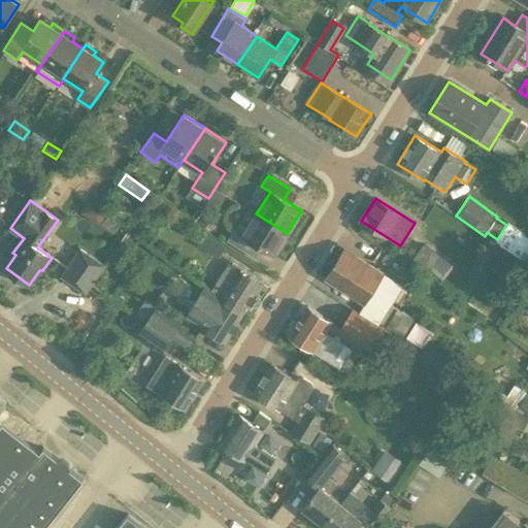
[(106,212),(89,201),(80,212),(98,225),(106,212)]
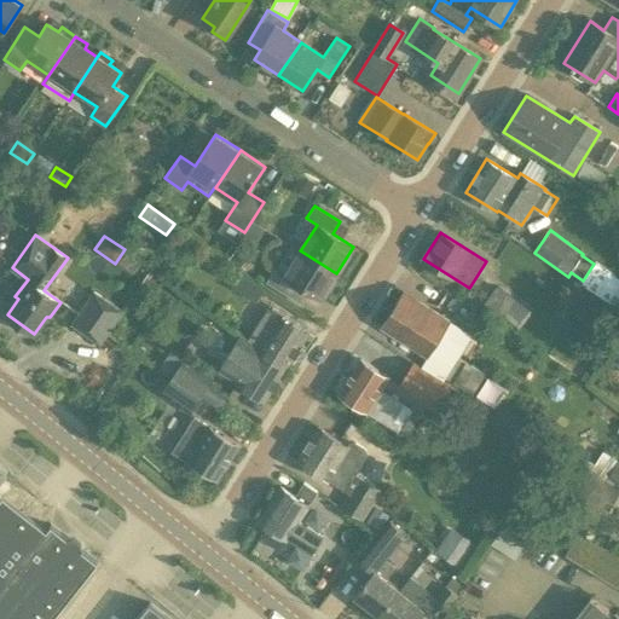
[(300,250),(301,249),(291,244),(277,270),(275,268),(266,282),(294,298),(300,287),(320,300),(336,273),(300,250)]
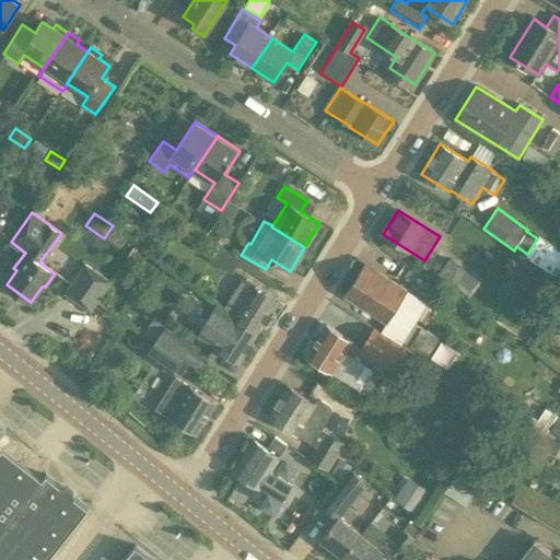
[(481,282),(450,258),(434,279),(444,287),(448,281),(470,296),(481,282)]
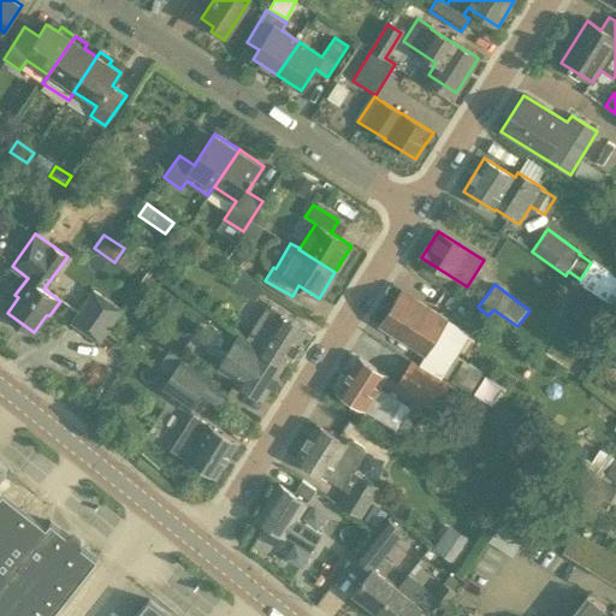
[(124,311),(94,289),(70,323),(100,343),(124,311)]
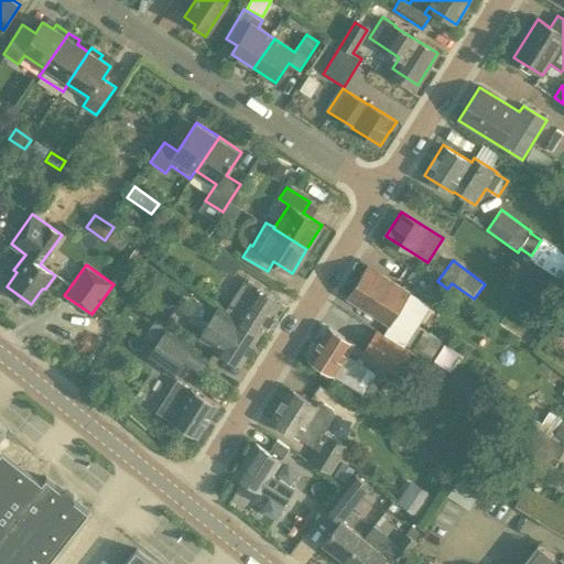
[(368,266),(348,297),(389,324),(383,334),(404,348),(419,325),(427,310),(408,296),(410,292),(368,266)]
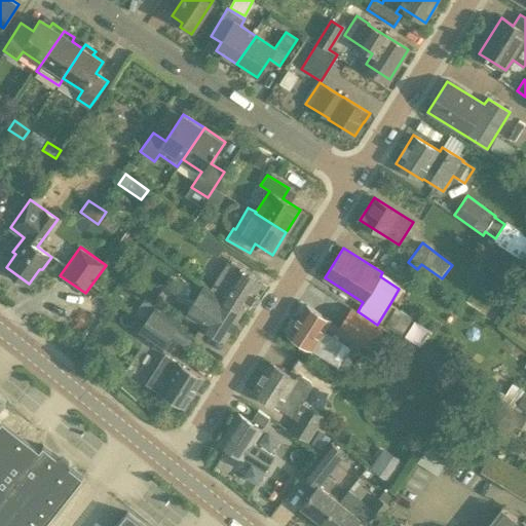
[(201,284),(200,286),(243,312),(262,284),(228,263),(212,290),(201,284)]
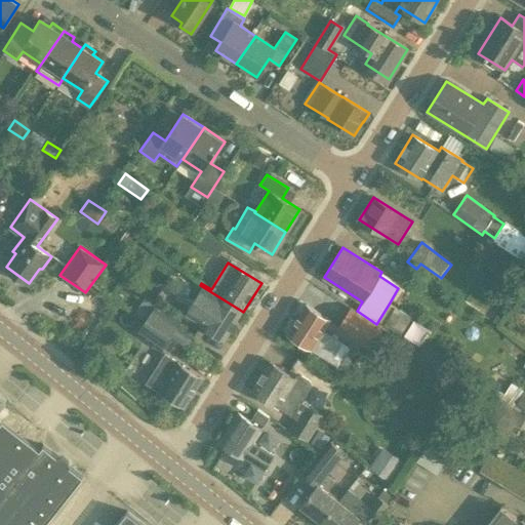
[(243,312),(200,285),(185,314),(202,324),(201,326),(226,340),(243,312)]
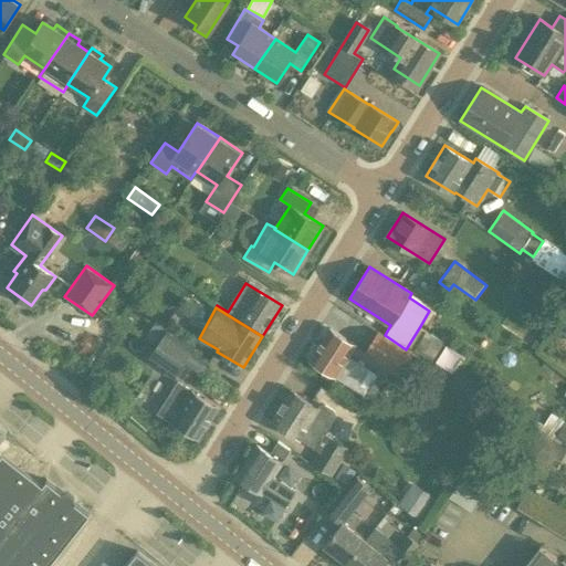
[(184,364),(201,376),(210,364),(191,352),(196,345),(168,327),(156,345),(184,364)]
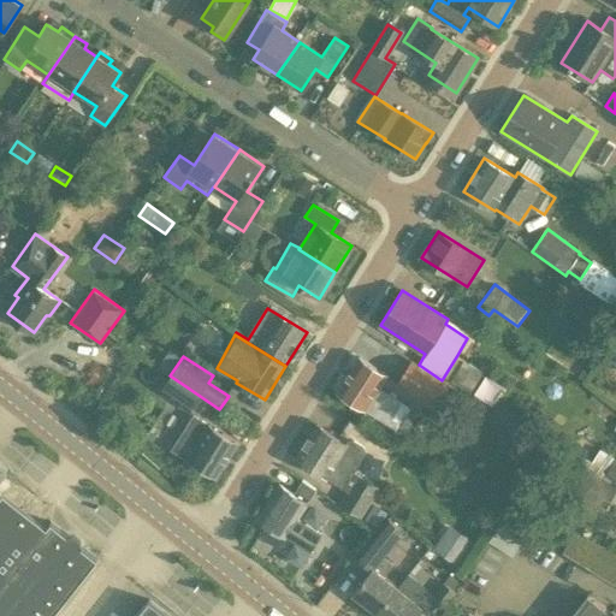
[(359,357),(338,392),(367,410),(366,412),(383,421),(397,430),(407,413),(412,407),(397,398),(379,388),(388,375),(359,357)]
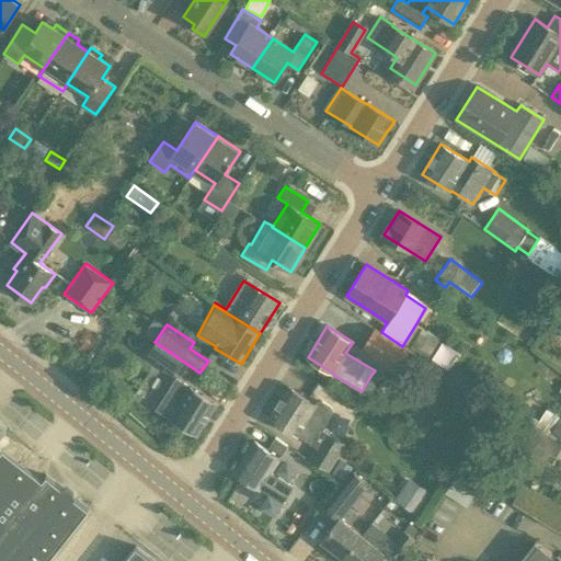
[(377,329),(361,351),(393,374),(409,351),(377,329)]
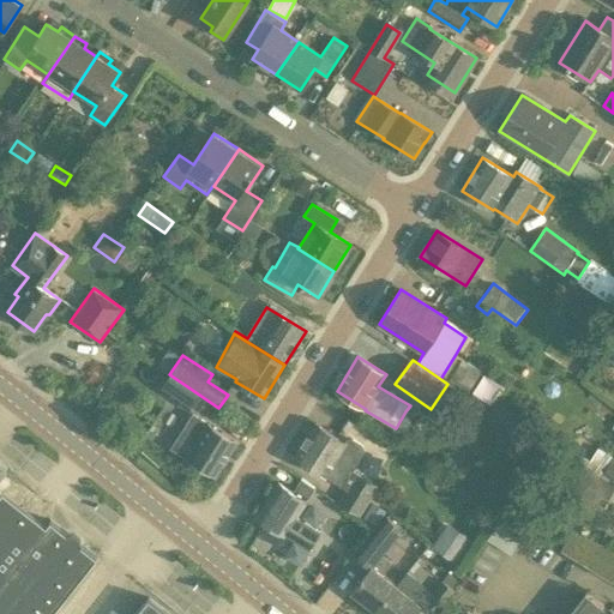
[(482,372),(464,360),(447,384),(465,396),(482,372)]
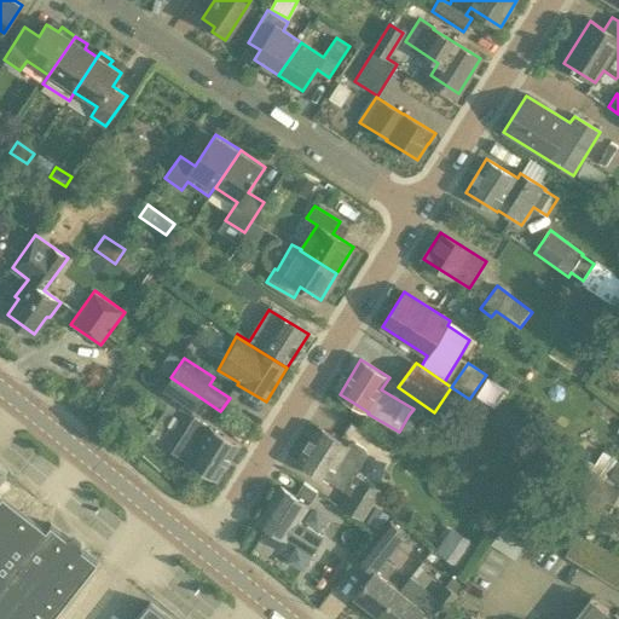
[(171,377),(160,394),(190,415),(201,398),(171,377)]
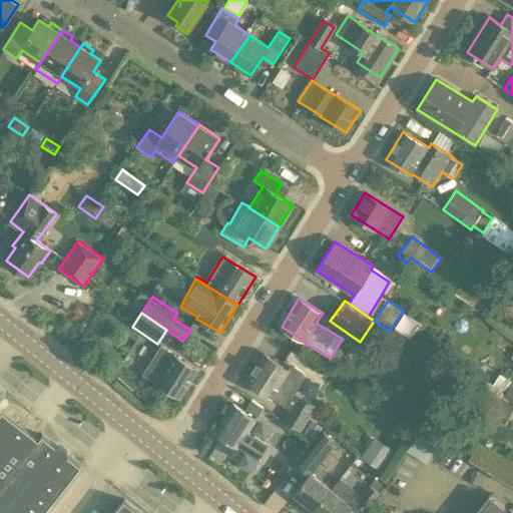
[(197,370),(175,356),(176,355),(159,345),(150,360),(165,369),(156,384),(180,398),(197,370)]
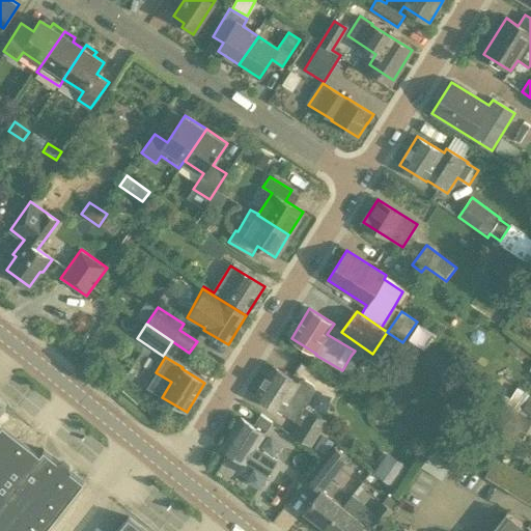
[(305,380),(298,382),(273,366),(255,396),(282,413),(299,423),(292,435),(313,446),(328,420),(306,408),(315,392),(313,385),(305,380)]
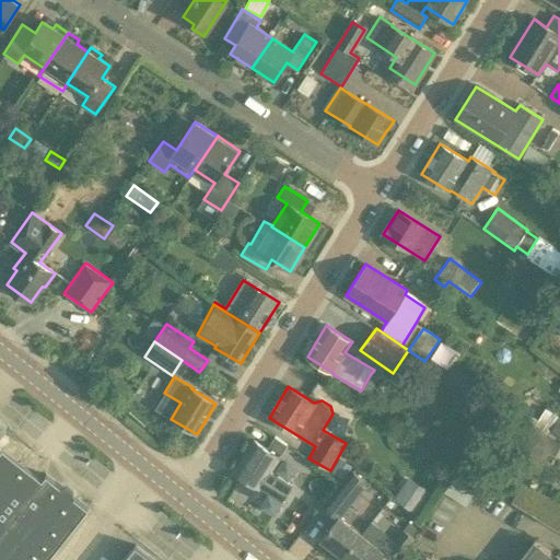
[(269,433),(264,443),(281,453),(287,443),(269,433)]
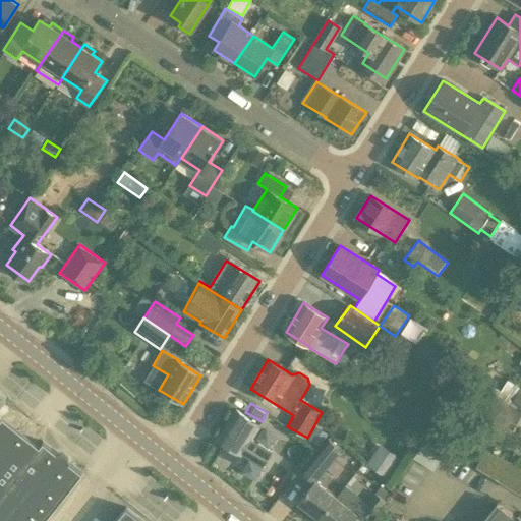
[(236,410),(219,439),(263,466),(272,452),(251,440),(261,424),(236,410)]
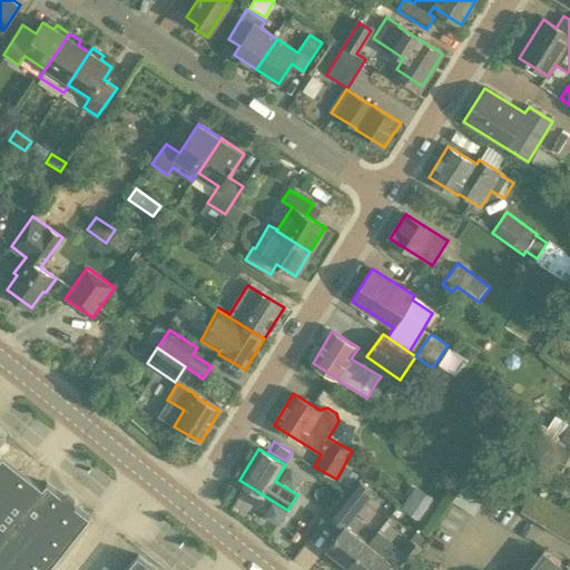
[(452,500),(475,516),(490,493),(465,478),(452,500)]
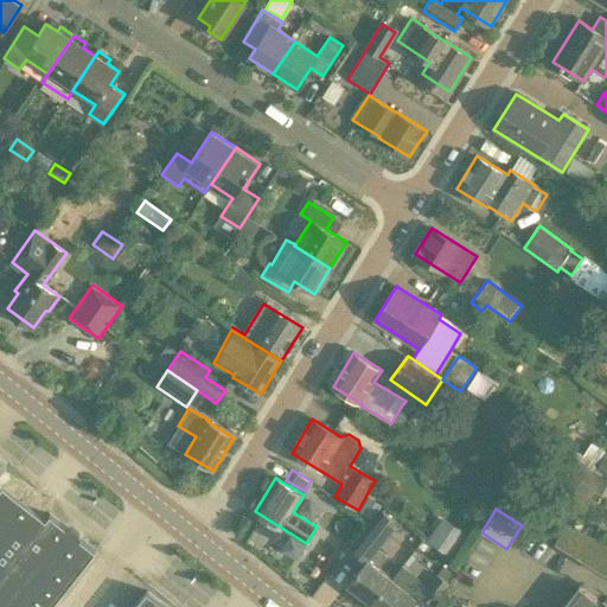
[(352,550),(366,562),(347,586),(372,606),(390,579),(378,569),(388,557),(378,549),(400,522),(383,510),(352,550)]
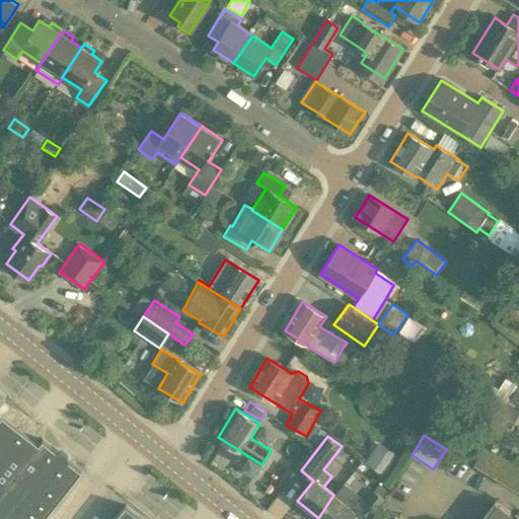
[(44,518),(82,471),(43,440),(0,494),(0,518),(44,518)]
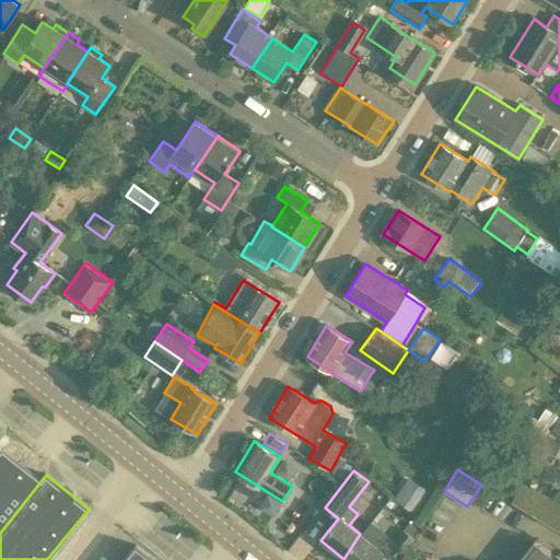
[(407,476),(394,499),(412,510),(427,487),(407,476)]
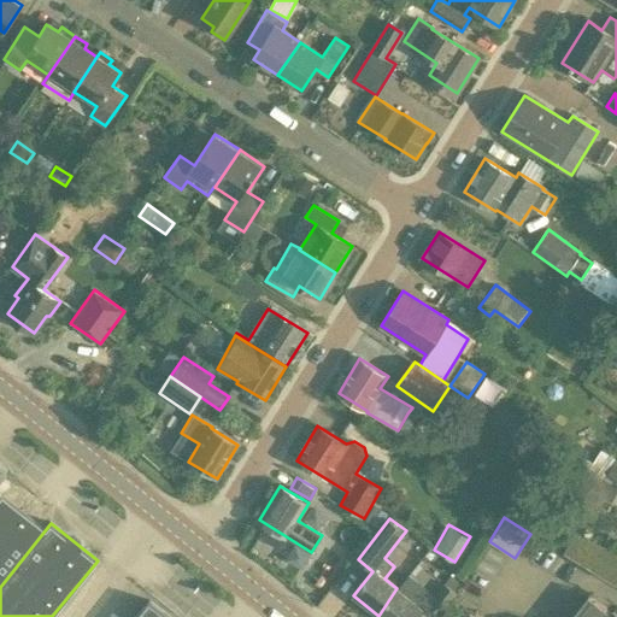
[(616,550),(598,544),(588,562),(616,579),(616,550)]
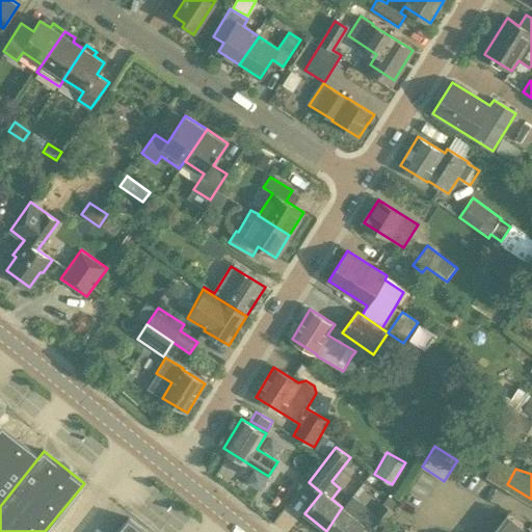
[(344,508),(342,507),(326,531),(327,531),(358,531),(363,528),(368,531),(378,531),(381,530),(380,529),(394,511),(384,504),(371,522),(367,519),(372,512),(352,497),(344,508)]
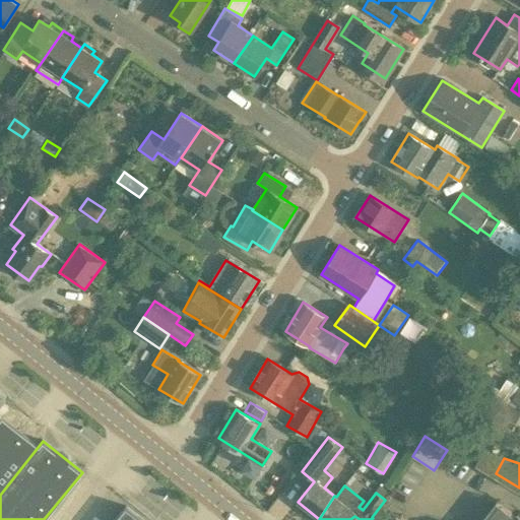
[(519,519),(519,517),(516,515),(515,516),(501,505),(489,519),(519,519)]
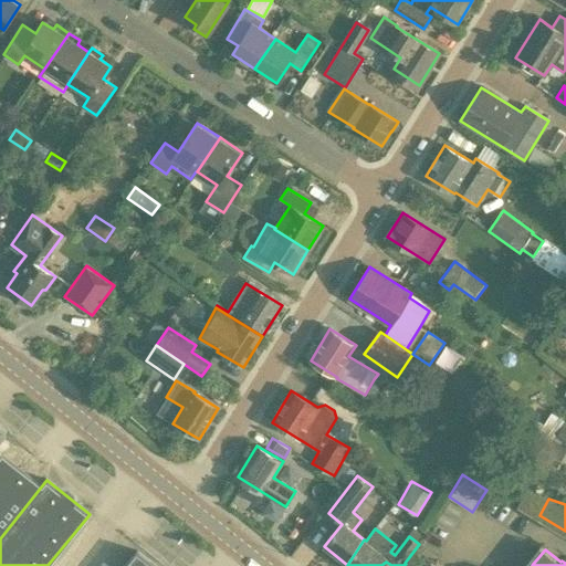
[(155,565),(137,552),(125,565),(155,565)]
